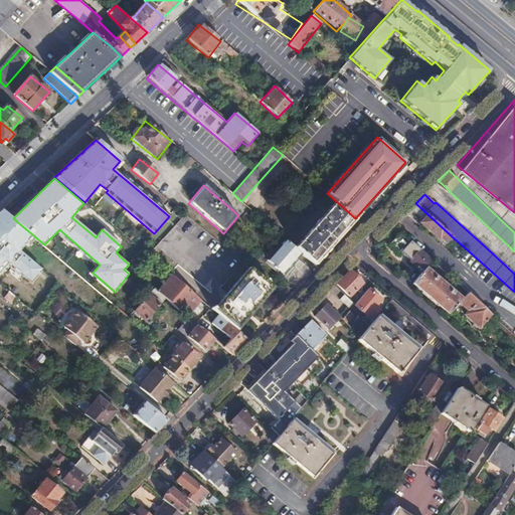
[(355,218),(336,201),(295,247),(301,253),(315,265),(355,218)]
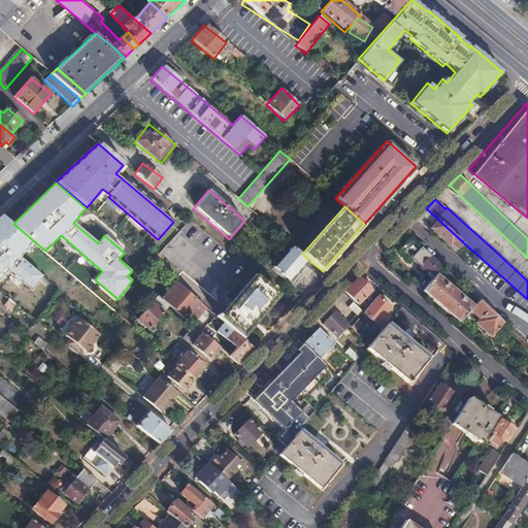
[(426,208),(417,219),(428,229),(429,228),(437,219),(426,208)]
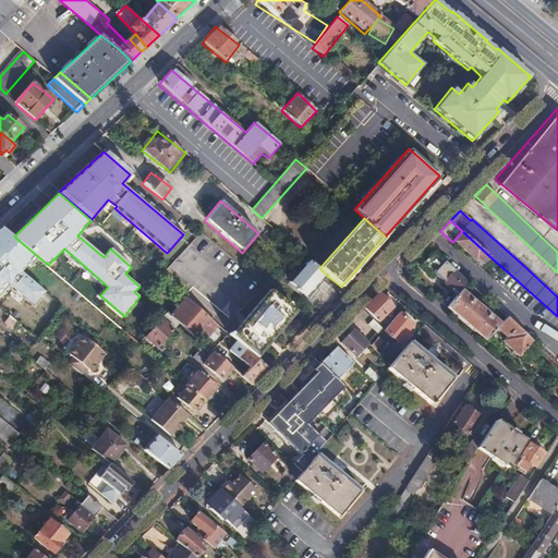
[(1,227),(0,227),(0,294),(7,288),(31,308),(45,292),(20,270),(35,254),(1,227)]
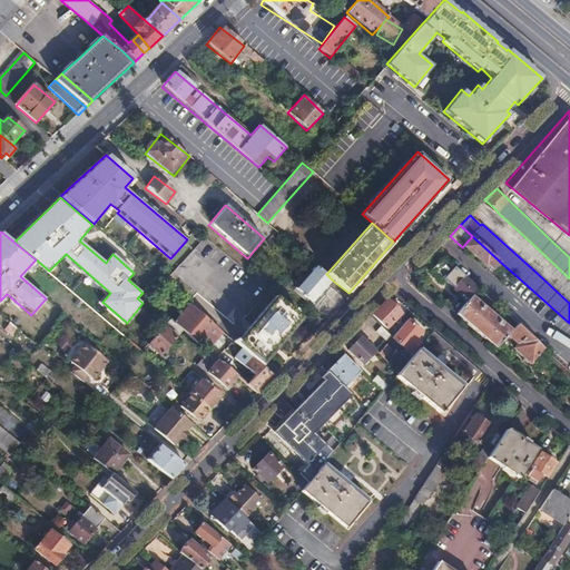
[(472,236),(463,246),(484,265),(487,263),(493,268),(500,262),(472,236)]
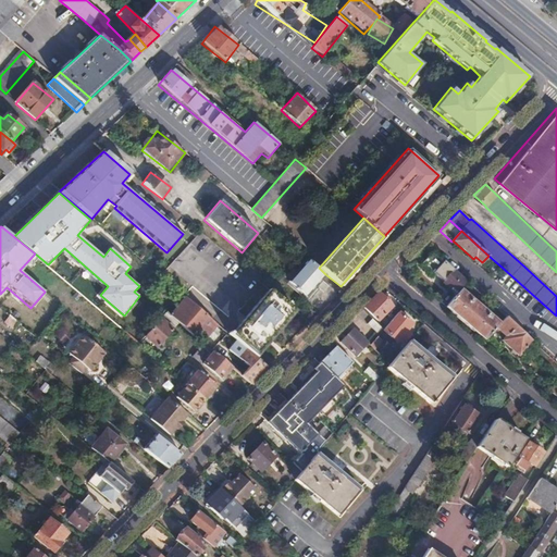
[(449,265),(432,249),(419,264),(428,272),(430,269),(433,272),(443,281),(442,282),(449,289),(450,287),(456,293),(459,289),(466,281),(449,265)]
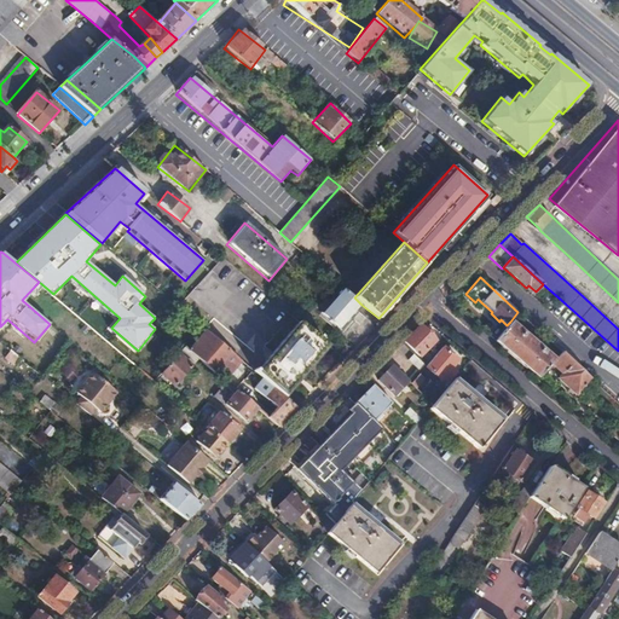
[(354,298),(341,287),(320,312),(340,329),(362,305),(354,298)]
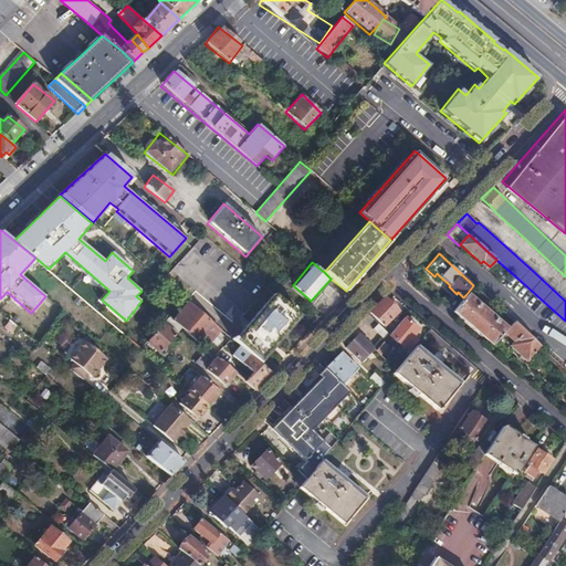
[(274,295),(273,294),(241,331),(250,338),(248,342),(263,354),(296,314),(274,295)]
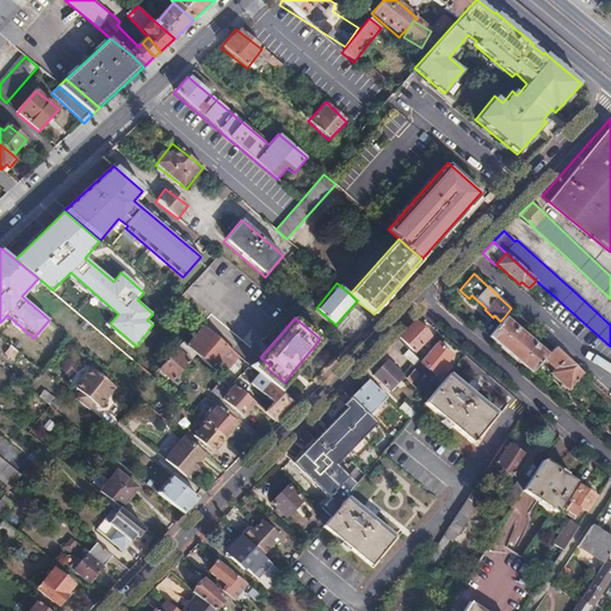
[(500,321),(489,335),(531,371),(543,358),(547,355),(520,332),(504,318),(500,321)]
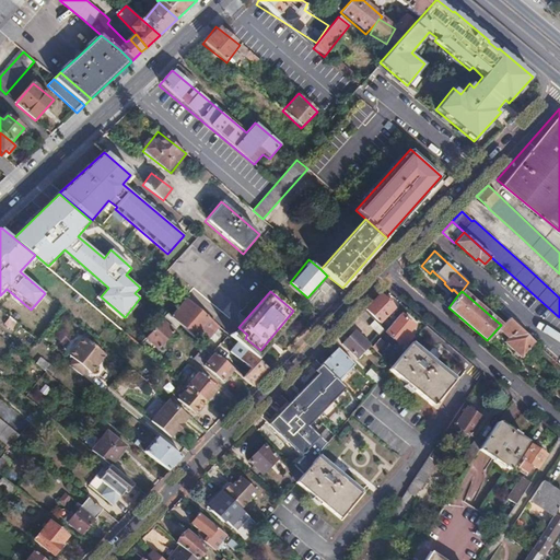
[(380,294),(364,310),(378,323),(393,307),(388,303),(385,300),(380,294)]
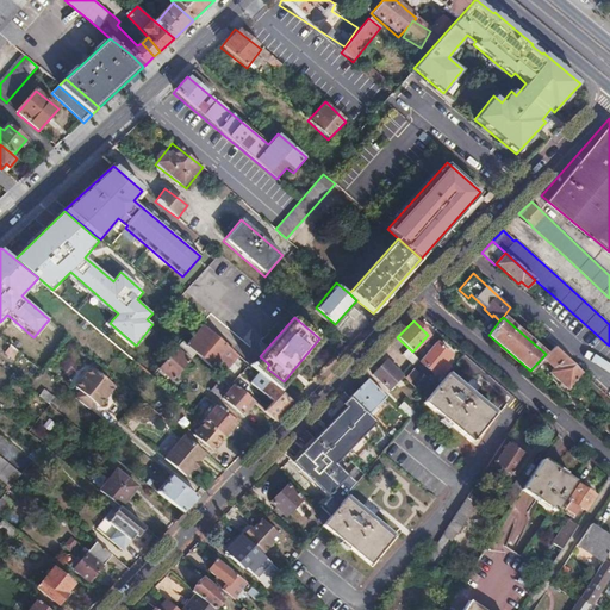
[(236,355),(198,322),(193,327),(198,331),(186,344),(194,353),(219,374),(236,355)]
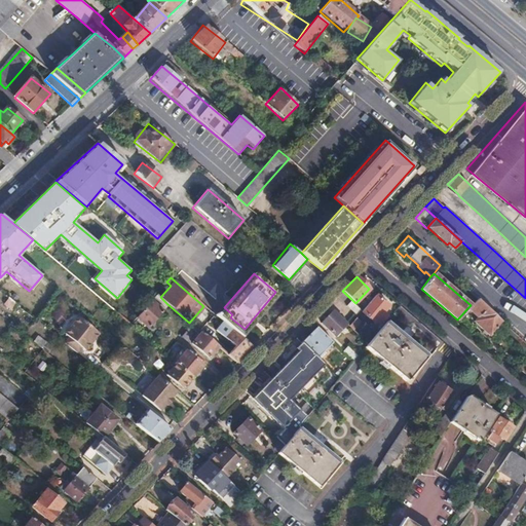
[(275,292),(245,329),(239,335),(252,347),(293,305),(275,292)]
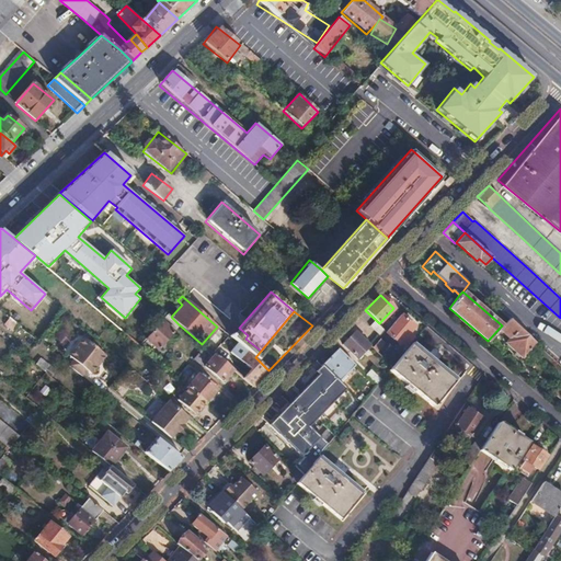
[(171,317),(167,313),(145,339),(158,350),(172,333),(172,331),(179,324),(171,317)]
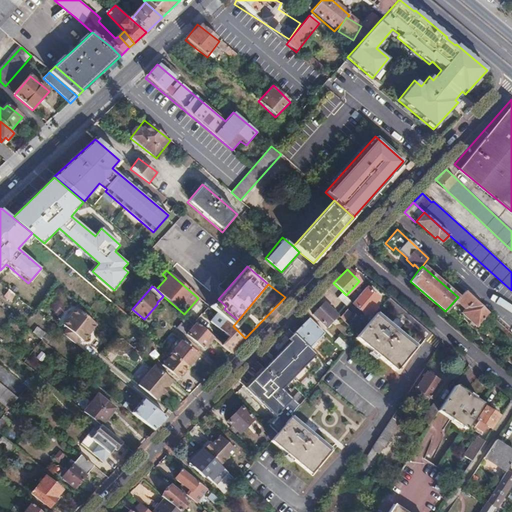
[(352,301),(350,303),(363,314),(366,311),(370,314),(376,307),(372,304),(374,301),(377,297),(365,286),(352,301)]
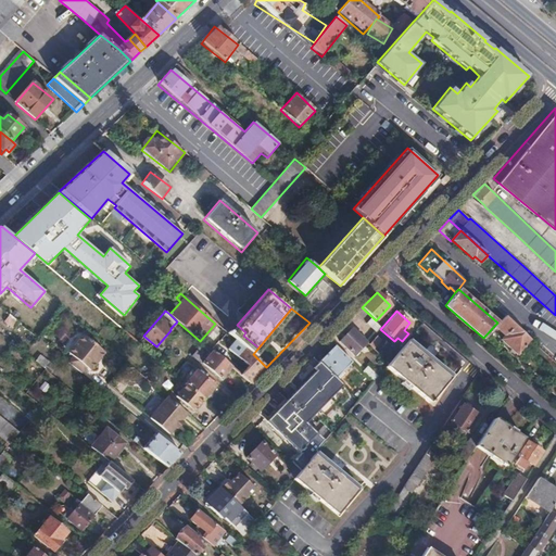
[(16,321),(8,315),(3,320),(12,327),(16,321)]
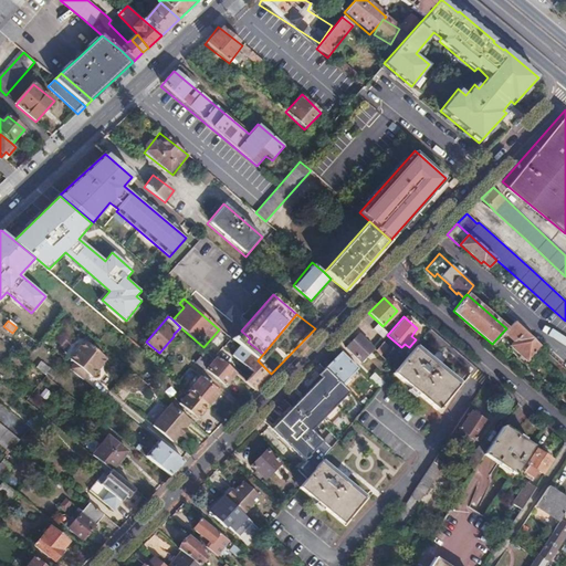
[(506,328),(503,332),(513,341),(510,345),(526,360),(532,354),(541,345),(513,321),(506,328)]
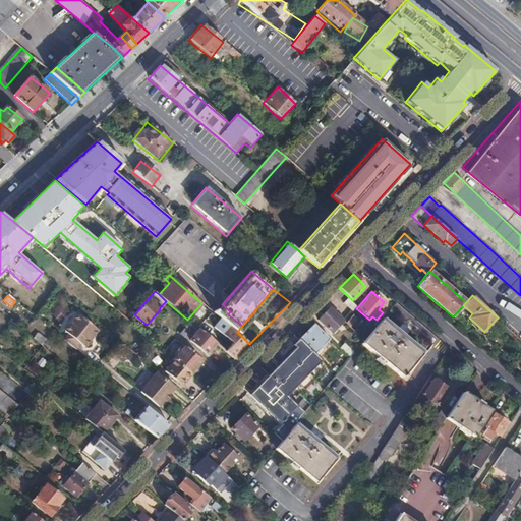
[(222,304),(215,313),(225,323),(232,328),(237,332),(242,326),(228,314),(230,311),(222,304)]
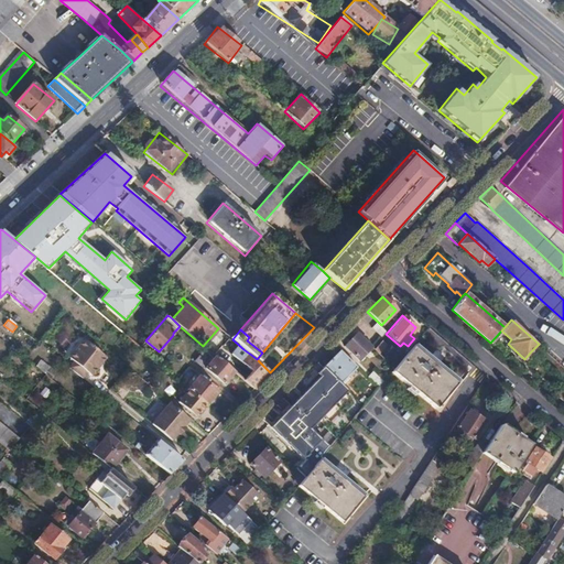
[(356,334),(344,346),(358,360),(370,348),(356,334)]
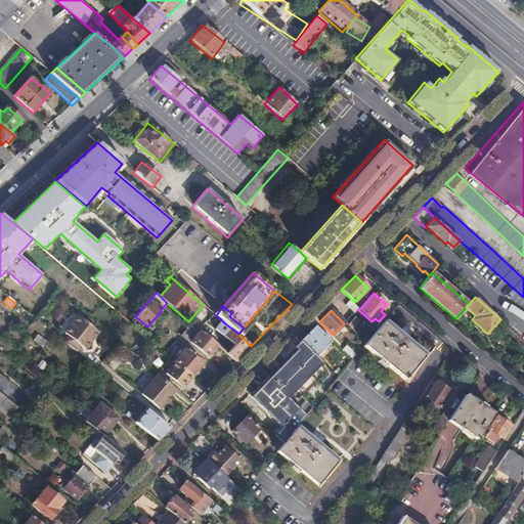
[(63,342),(76,352),(81,346),(85,349),(98,333),(78,315),(64,332),(69,336),(63,342)]
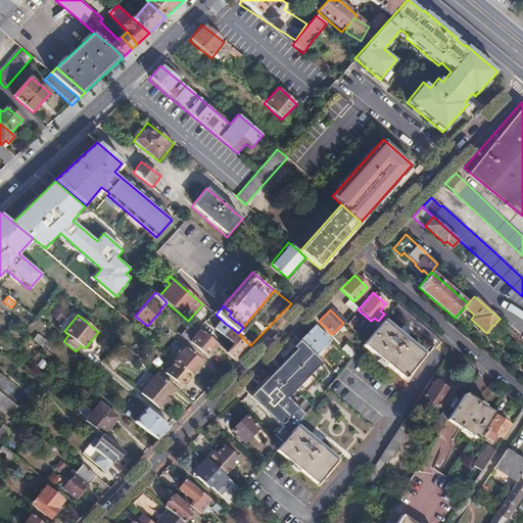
[(352,316),(346,323),(350,327),(357,319),(352,316)]
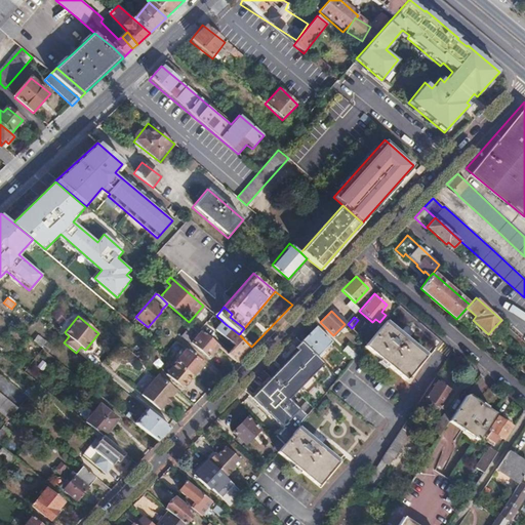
[(218,347),(191,323),(188,327),(191,330),(193,329),(198,334),(191,342),(208,357),(218,347)]
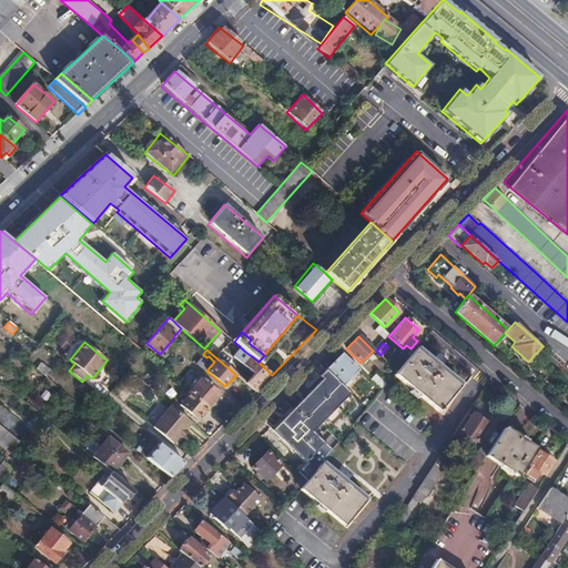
[(396,371),(393,374),(438,411),(458,386),(414,350),(396,371)]
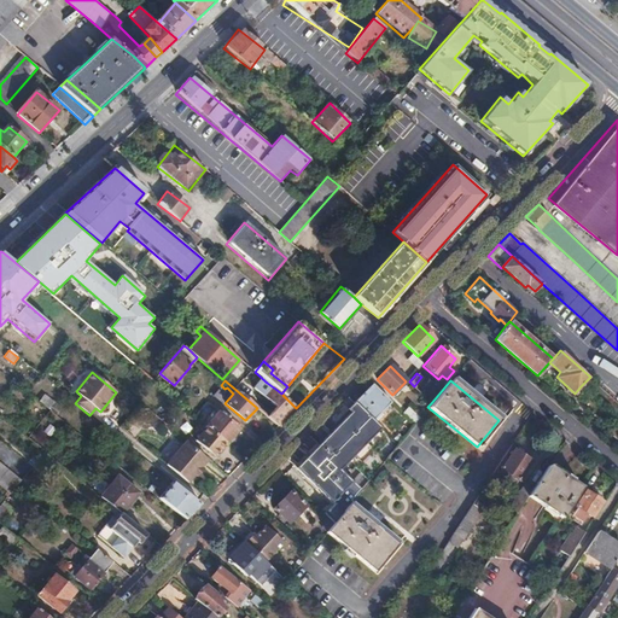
[(372,385),(354,403),(372,419),(389,402),(372,385)]
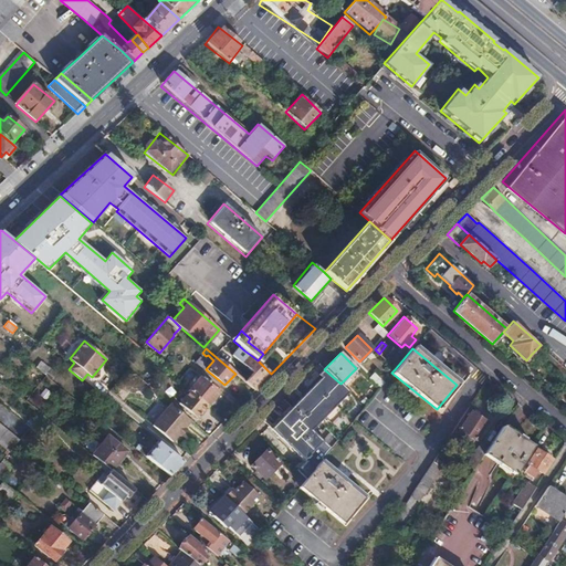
[(252,356),(243,366),(263,381),(271,374),(258,360),(252,356)]
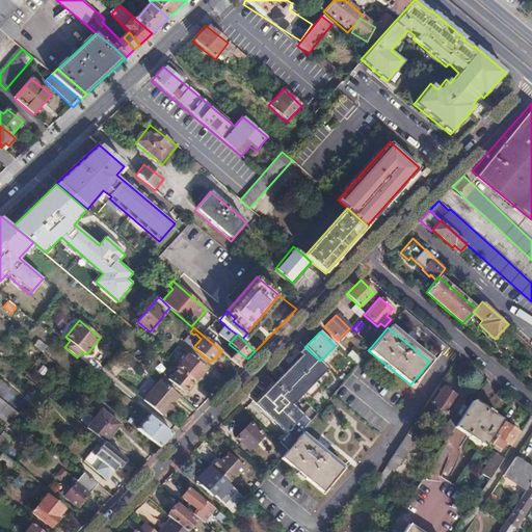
[(222,352),(239,367),(247,358),(229,344),(222,352)]
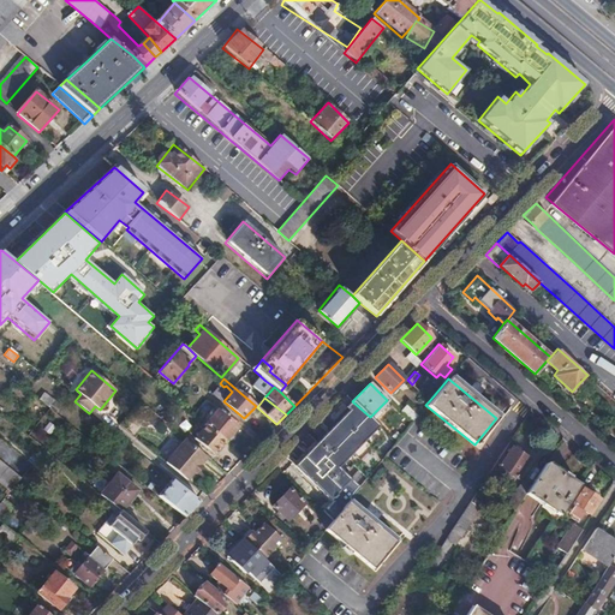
[(330,502),(322,511),(332,519),(346,502),(359,487),(338,467),(378,425),(370,417),(352,401),(332,422),(334,424),(294,466),(330,502)]
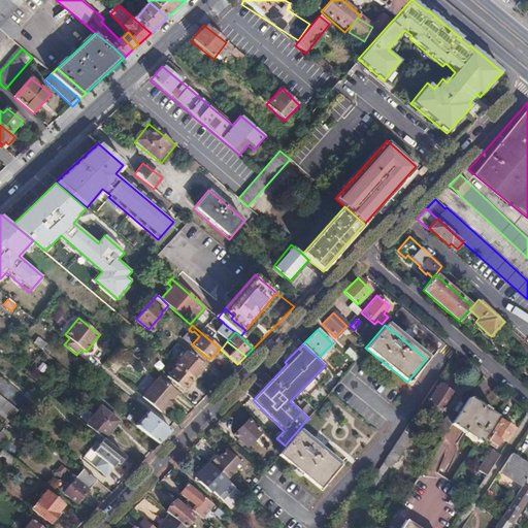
[(186,354),(175,364),(176,365),(193,378),(202,367),(186,354)]
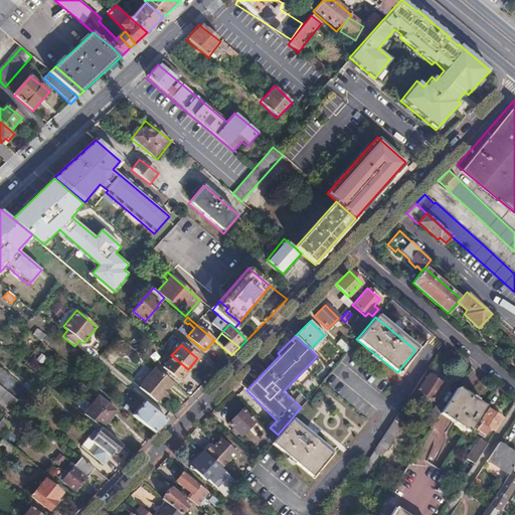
[(188,369),(172,356),(163,367),(178,380),(188,369)]
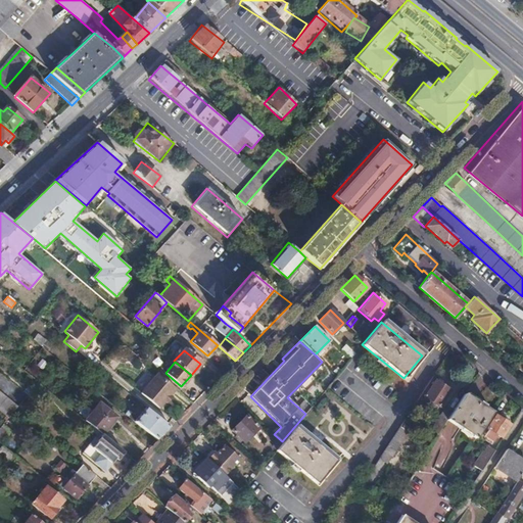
[(175,389),(158,375),(142,395),(158,410),(164,402),(170,396),(175,389)]
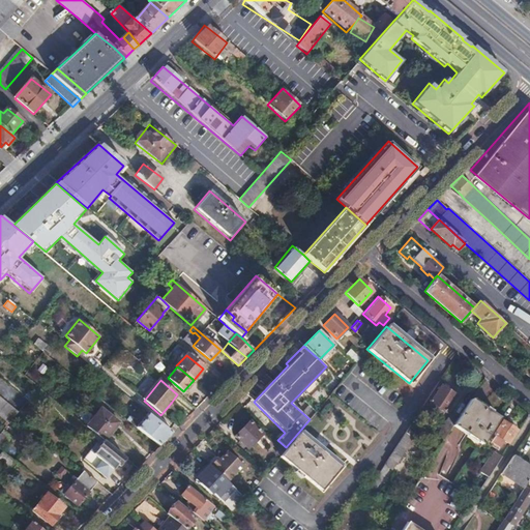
[(441,385),(431,402),(444,411),(455,395),(441,385)]
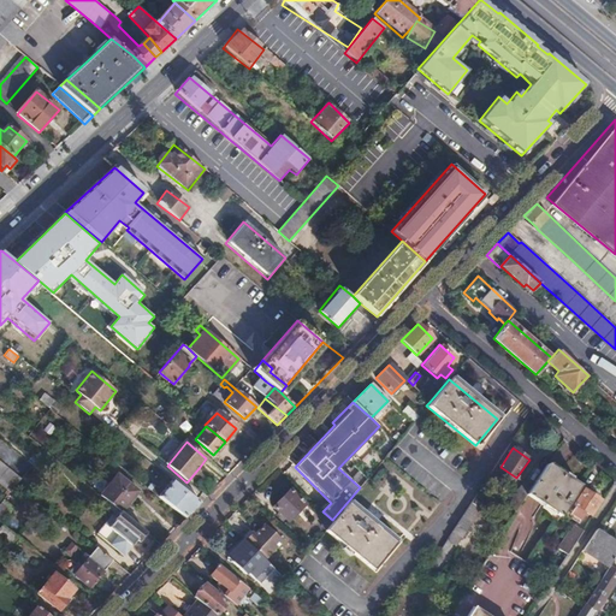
[(43,451),(30,466),(39,472),(51,457),(43,451)]
